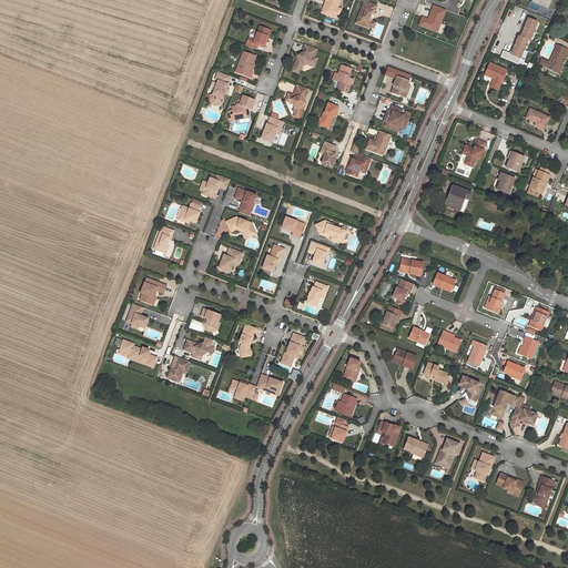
[(342,0),(325,0),(325,1),(327,2),(330,2),(325,14),(325,16),(334,19),(340,7),(342,0)]
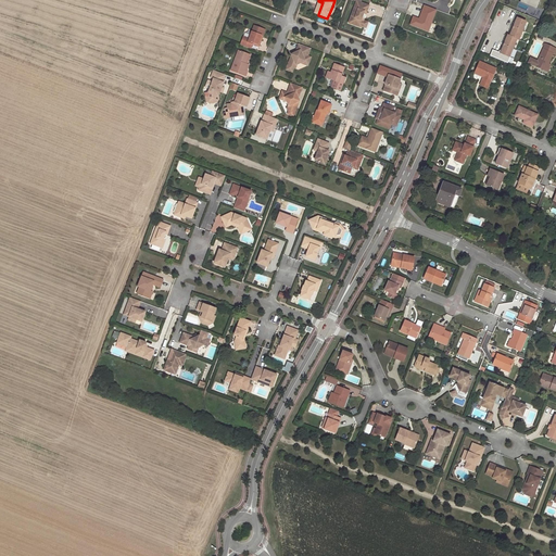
[(369,7),(357,2),(350,24),(362,28),(362,27),(364,22),(365,20),(363,19),(364,15),(366,16),(369,7)]
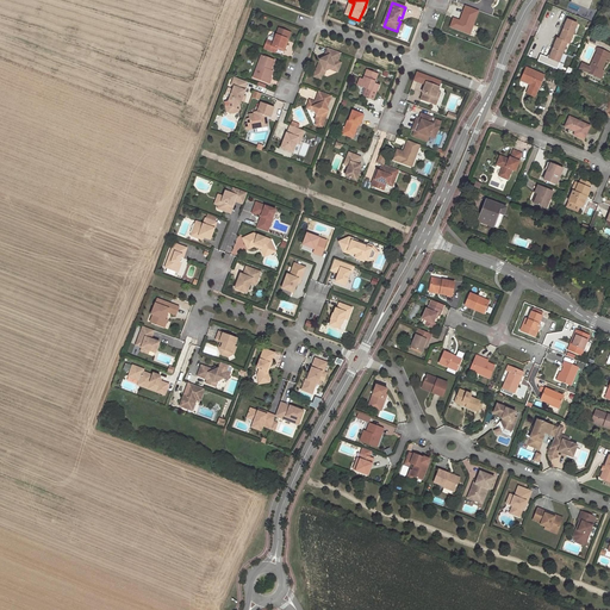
[(449,27),(471,36),(479,11),(465,6),(459,20),(453,18),(449,27)]
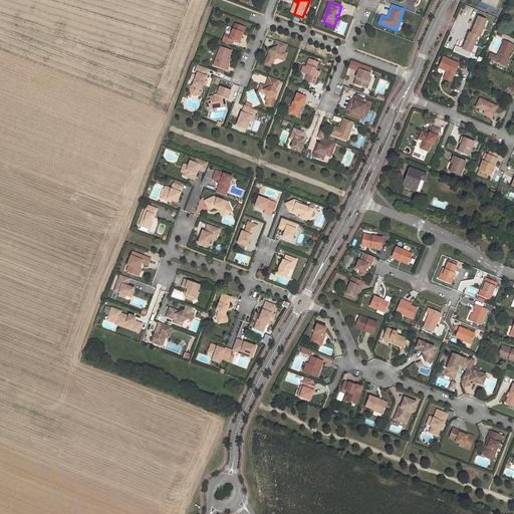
[(470,33),(463,49),(471,53),(478,36),(479,37),(486,20),(478,17),(471,33),(470,33)]
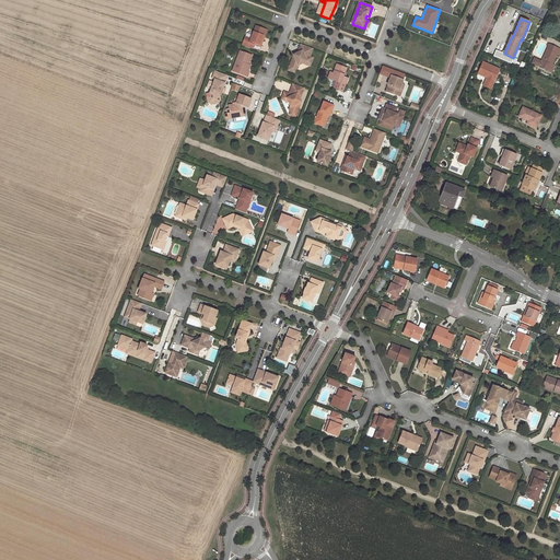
[(243,46),(253,50),(255,45),(256,44),(260,46),(264,36),(266,31),(257,26),(252,39),(246,37),(243,46)]
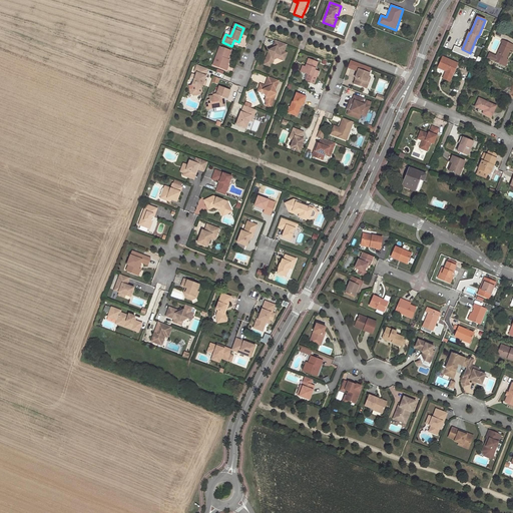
[(243,28),(241,33),(238,42),(234,40),(233,41),(239,43),(245,28),(243,28)]
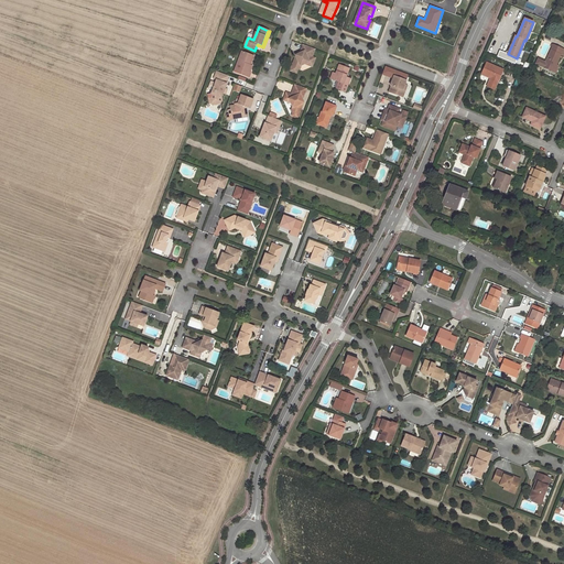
[(315,50),(303,45),(301,52),(301,54),(296,56),(291,72),(296,74),(299,69),(300,67),(302,66),(305,65),(310,63),(314,64),(316,60),(313,58),(315,50)]
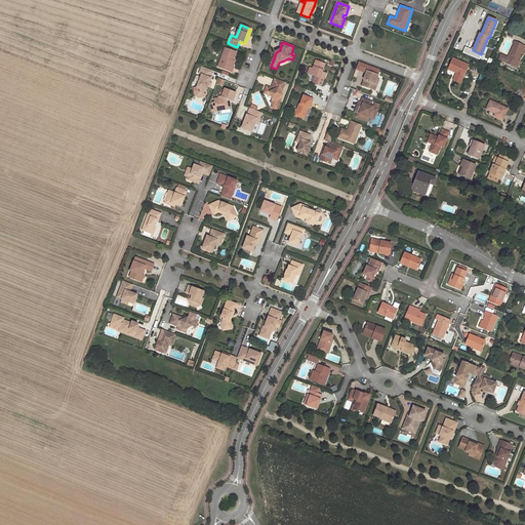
[(522,51),(524,46),(515,42),(508,57),(506,63),(515,67),(518,61),(522,51)]
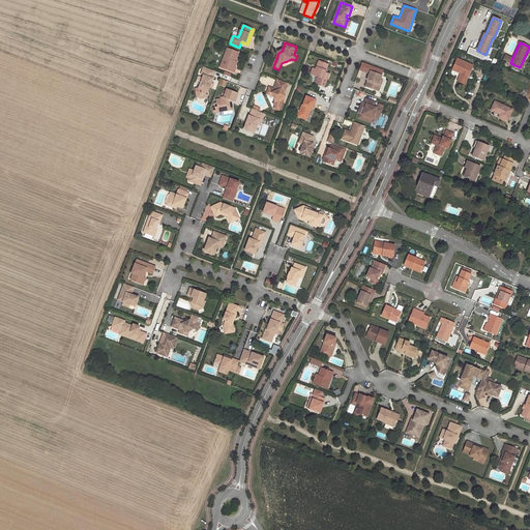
[(235,62),(239,53),(228,49),(221,68),(234,74),(236,69),(235,68),(233,68),(235,62)]
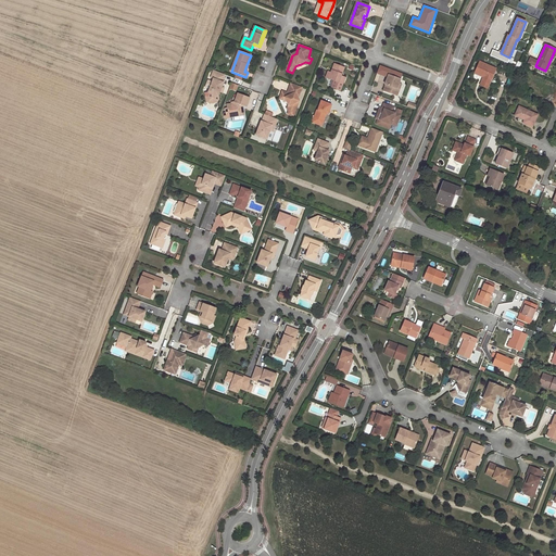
[(489,86),(495,70),(480,62),(475,74),(482,77),(482,75),(484,76),(483,77),(481,83),(489,86)]
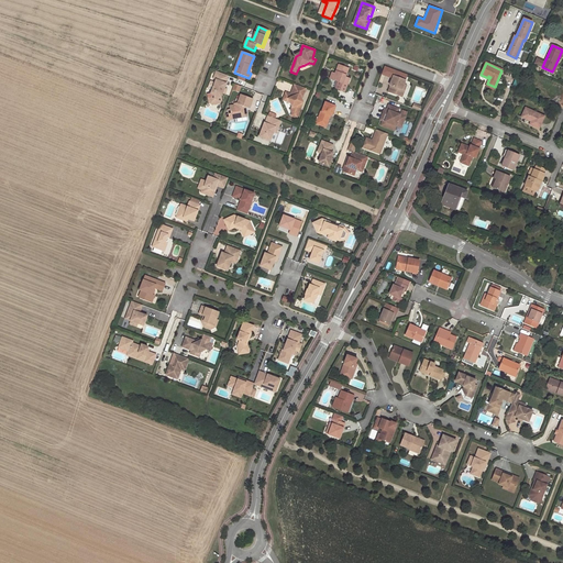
[(349,69),(339,66),(335,76),(333,81),(343,85),(348,86),(350,79),(345,78),(349,69)]
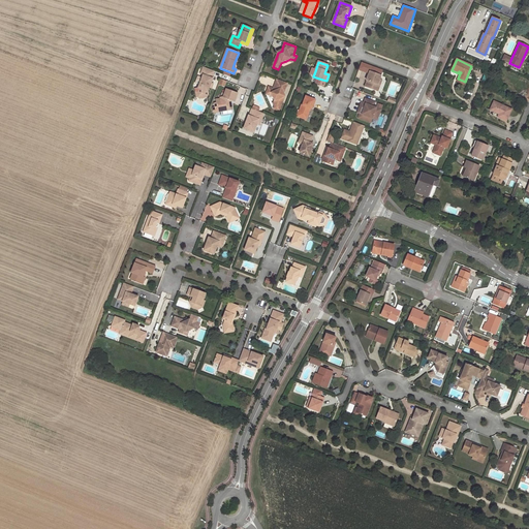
[(215,72),(204,67),(200,74),(204,75),(198,89),(199,97),(203,98),(207,98),(209,96),(209,93),(210,88),(212,84),(213,80),(212,79),(215,72)]
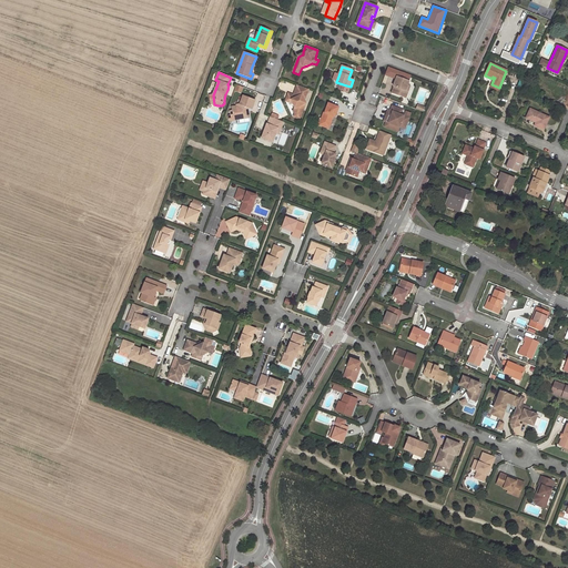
[(396,88),(395,88),(392,93),(404,98),(406,92),(407,92),(409,87),(408,87),(409,82),(397,78),(394,85),(396,87),(396,88)]
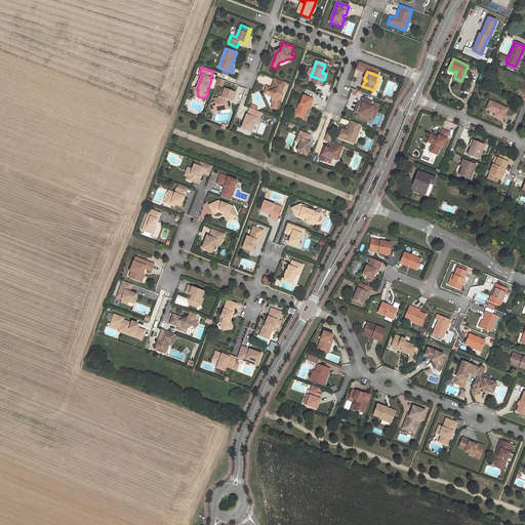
[(286,83),(275,80),(273,86),(274,88),(272,89),(267,87),(266,91),(270,93),(271,96),(273,101),(274,103),(273,105),(272,109),(277,111),(283,96),(282,93),(286,83)]
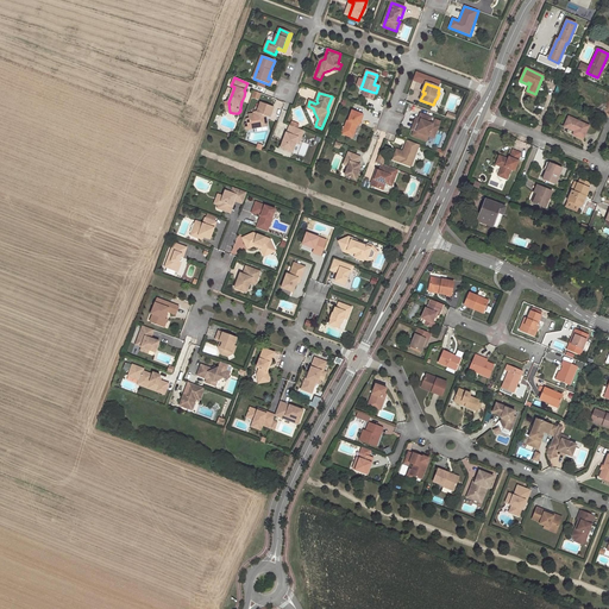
[(270,118),(274,108),(262,104),(258,113),(255,113),(257,129),(268,127),(267,119),(265,119),(267,115),(270,118)]
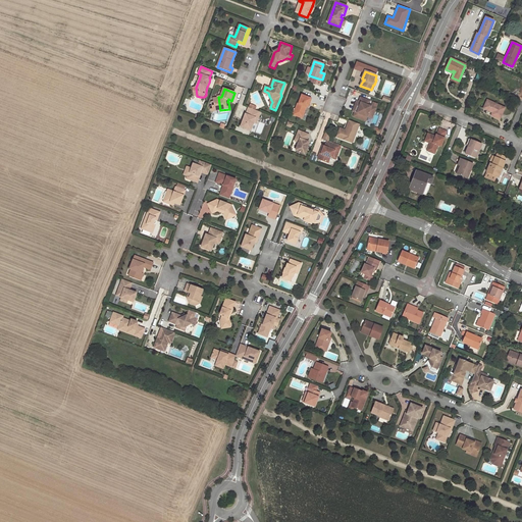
[(312,99),(302,96),(299,104),(298,104),(296,109),(297,111),(295,116),(302,119),(305,112),(304,111),(305,109),(306,109),(307,108),(308,108),(312,99)]
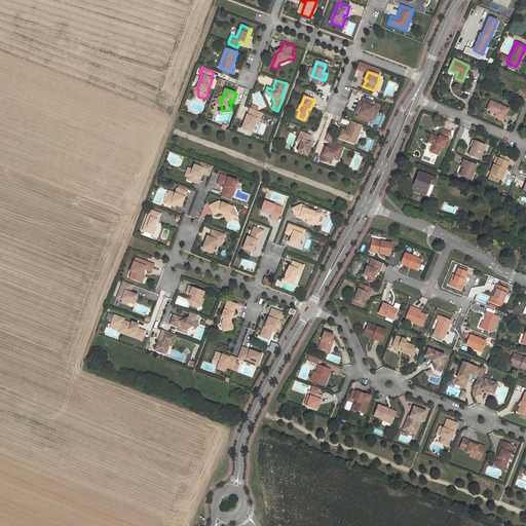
[(373,103),(364,100),(362,104),(361,108),(363,109),(361,114),(359,114),(357,118),(369,123),(370,118),(373,117),(374,115),(377,116),(379,110),(371,107),(373,103)]
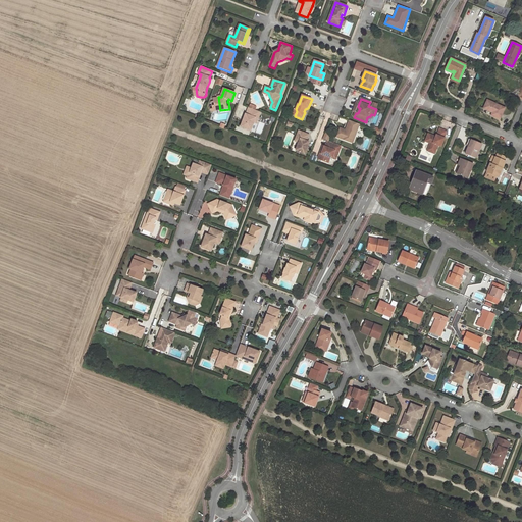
[(505,108),(487,100),(483,109),(492,113),(491,116),(500,119),(505,108)]
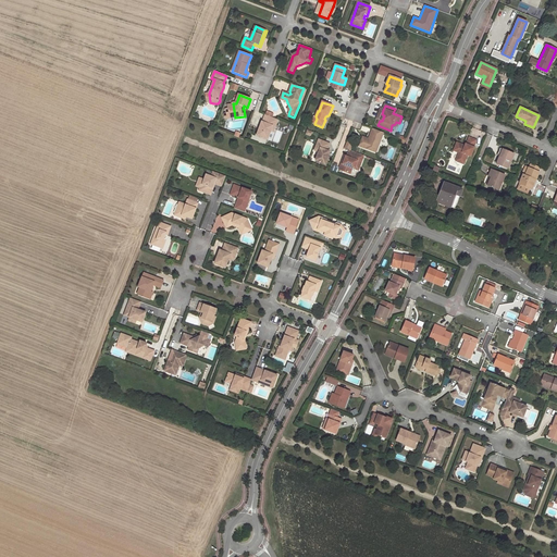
[(279,121),(265,115),(262,123),(257,136),(268,140),(271,132),(273,127),(275,128),(279,121)]
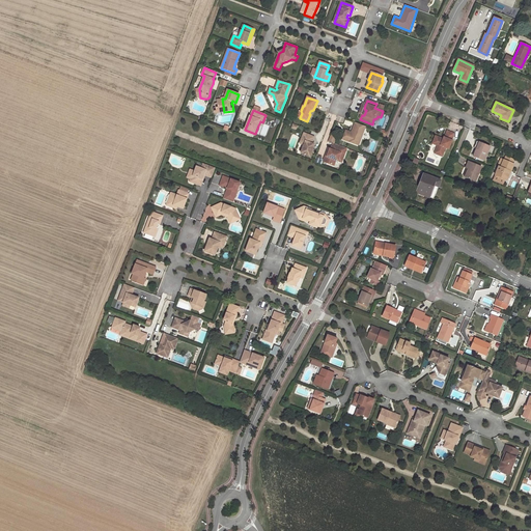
[(366,128),(357,124),(353,134),(352,134),(346,132),(342,140),(359,146),(366,128)]
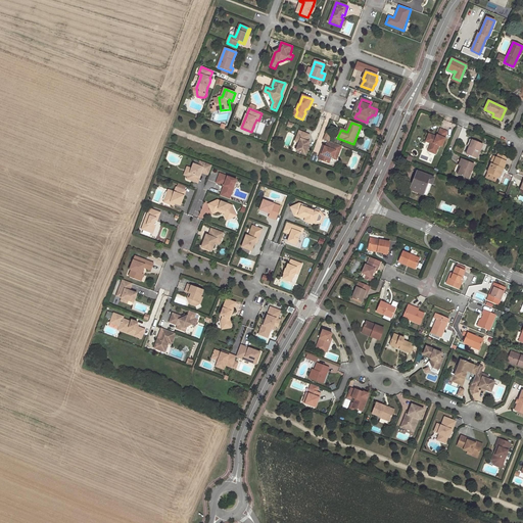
[(434,138),(435,137),(435,136),(429,134),(426,141),(431,144),(429,147),(431,148),(429,151),(435,154),(437,149),(439,145),(442,146),(445,139),(444,139),(447,132),(440,129),(437,136),(436,137),(436,138),(434,138)]
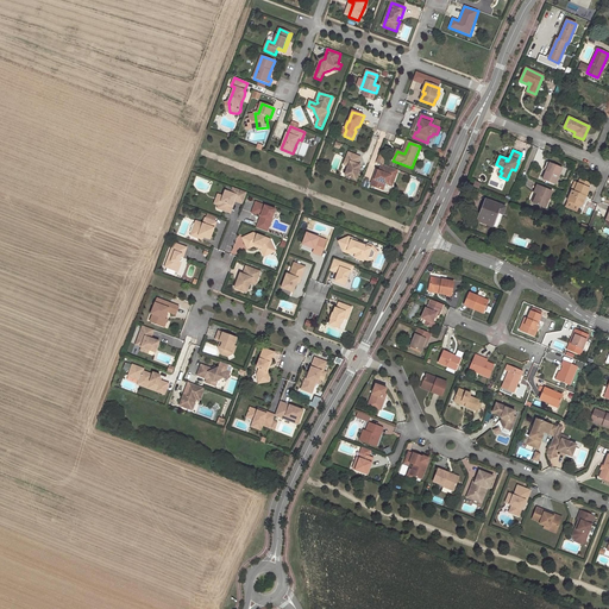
[(360,158),(349,154),(346,161),(349,162),(347,167),(349,168),(345,176),(356,181),(358,175),(359,173),(360,167),(358,165),(360,158)]
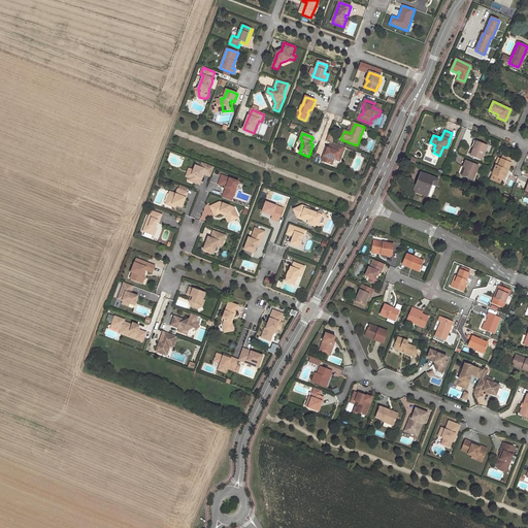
[(487,146),(476,141),(473,147),(470,155),(482,160),(487,146)]
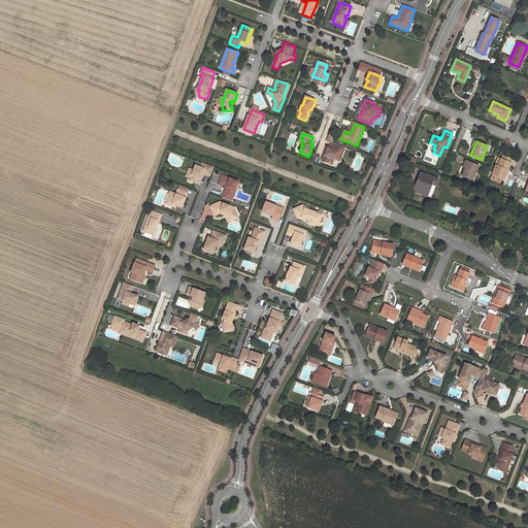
[(344,149),(331,143),(329,150),(327,149),(325,153),(326,153),(325,157),(324,156),(322,162),(332,166),(334,160),(336,161),(337,158),(341,159),(342,155),(341,154),(344,149)]
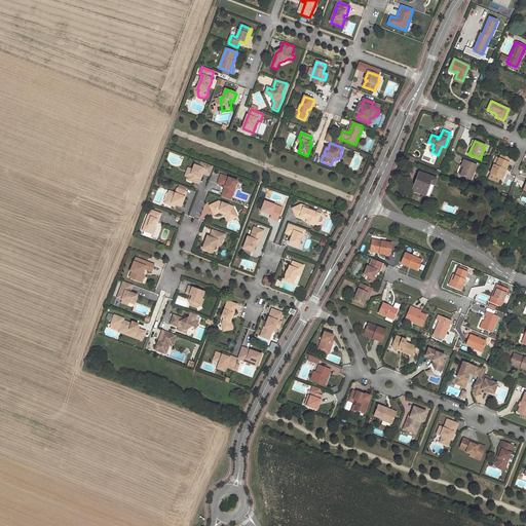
[(505,171),(510,162),(509,162),(500,158),(499,158),(496,165),(494,164),(488,178),(498,183),(499,178),(500,178),(500,177),(503,170),(505,171)]
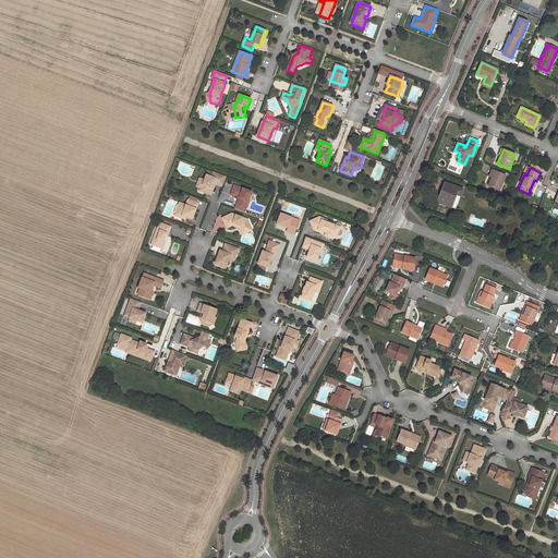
[(506,176),(492,170),(489,177),(492,178),(488,185),(500,190),(506,176)]
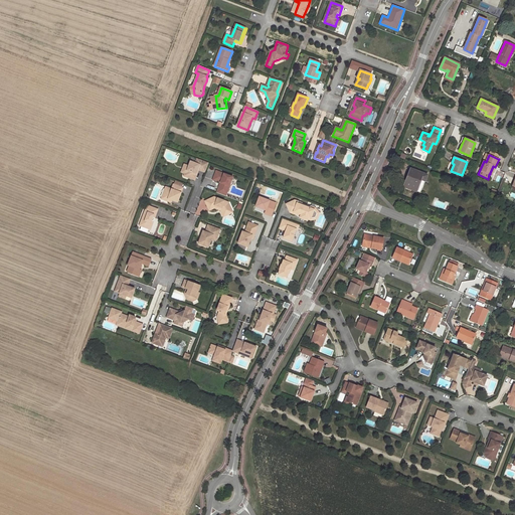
[(208,164),(197,160),(195,164),(190,163),(188,167),(187,171),(186,171),(185,175),(184,177),(194,181),(197,175),(196,174),(197,171),(198,171),(205,173),(208,164)]
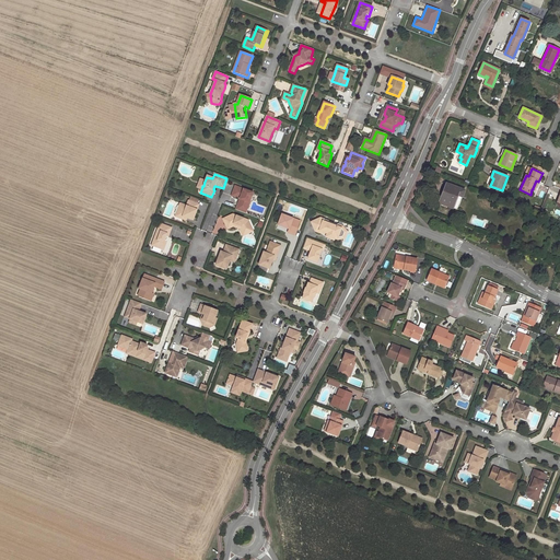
[(458,196),(463,197),(465,190),(446,184),(439,202),(453,208),(458,196)]
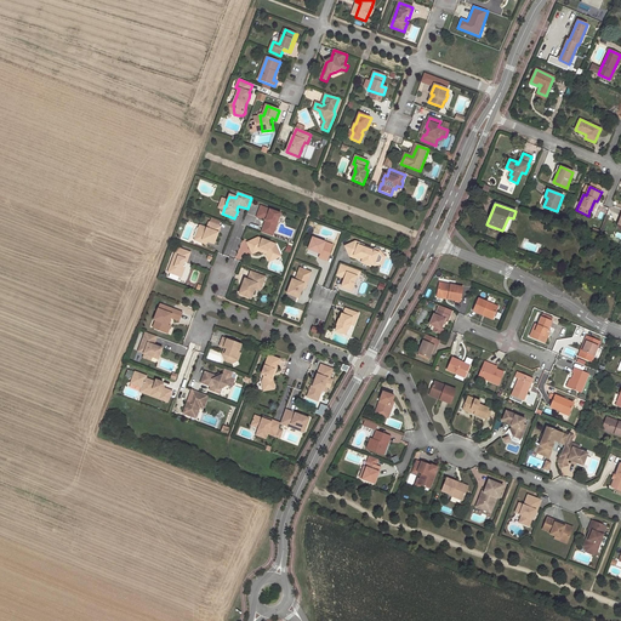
[(265,224),(261,234),(272,238),(280,215),(261,208),(257,218),(266,222),(267,222),(267,224),(265,224)]
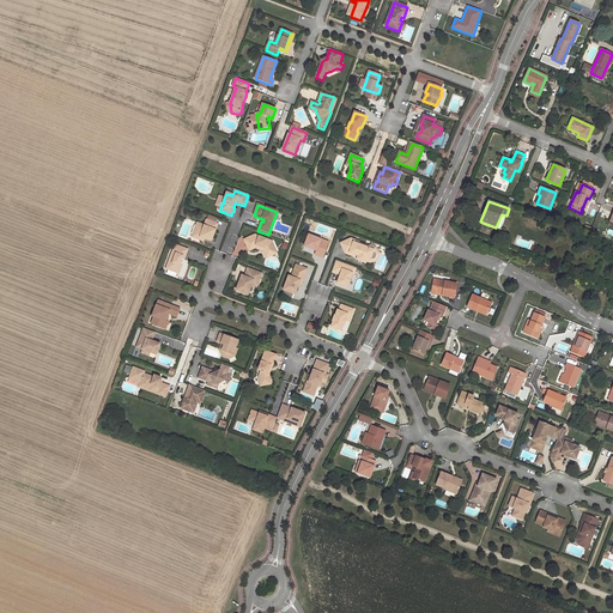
[(501,230),(507,216),(502,214),(496,228),(501,230)]
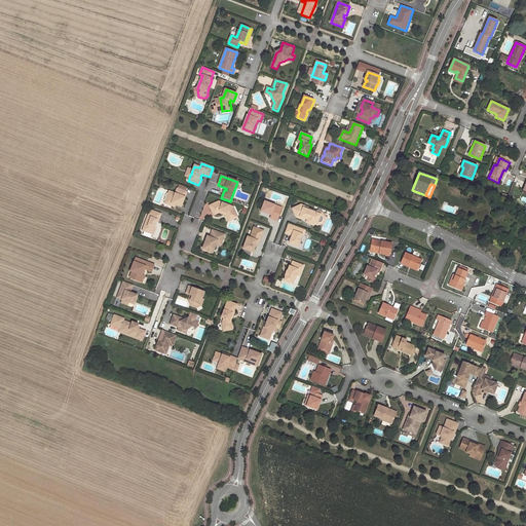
[(186,193),(177,189),(175,194),(168,192),(164,203),(171,207),(172,203),(175,205),(181,208),(186,193)]
